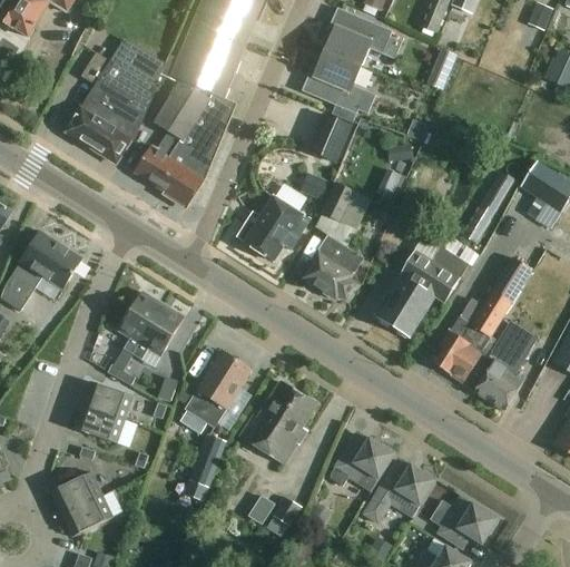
[(28,35),(37,20),(47,3),(49,0),(53,2),(67,10),(72,0),(0,0),(0,22),(8,28),(11,25),(28,35)]
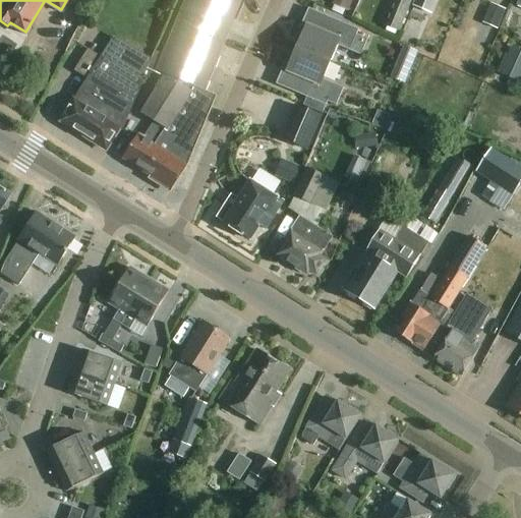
[(204,88),(228,30),(239,0),(183,0),(180,8),(161,53),(156,50),(148,69),(160,75),(163,70),(164,70),(204,88)]
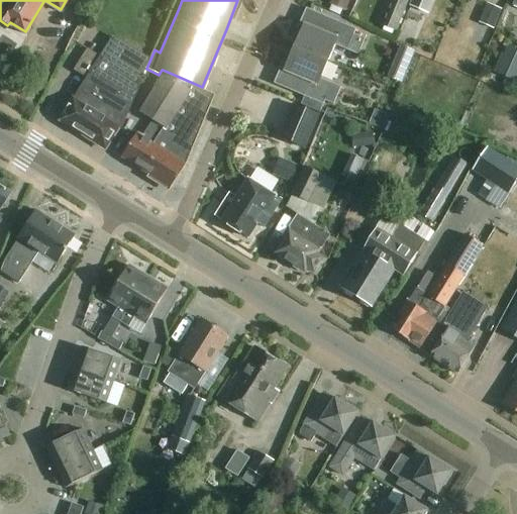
[(344,19),(353,1),(351,0),(334,0),(329,12),(344,19)]
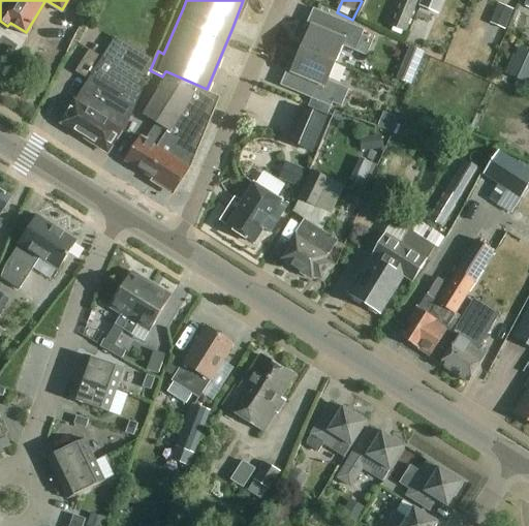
[(406,30),(418,0),(404,0),(394,25),(406,30)]
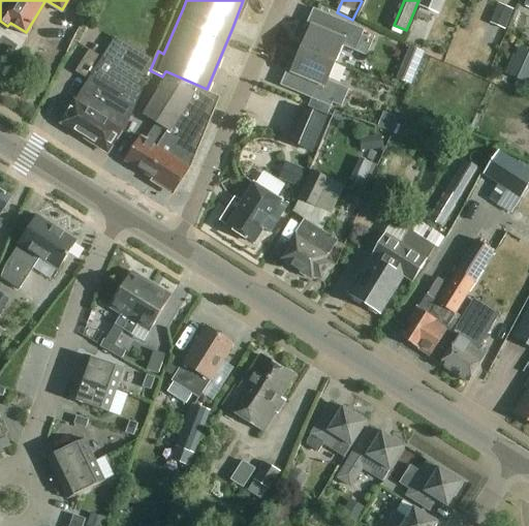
[(439,12),(444,0),(423,0),(421,4),(439,12)]
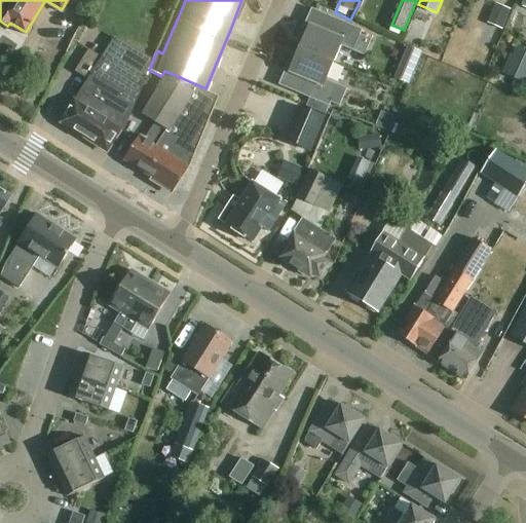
[(504,27),(513,7),(497,1),(489,22),(504,27)]
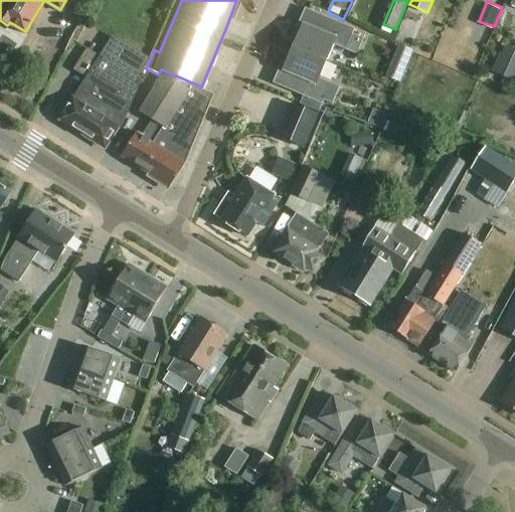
[(294,43),(326,57),(333,41),(346,46),(358,52),(365,37),(352,32),(355,25),(328,13),(321,28),(299,18),(293,33),(297,35),(294,43)]
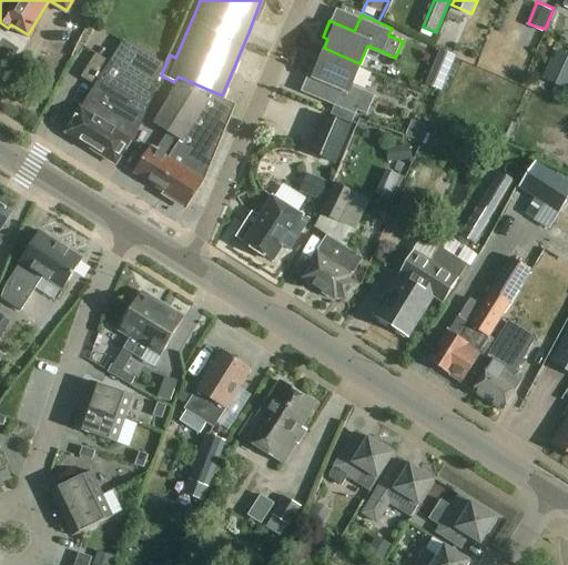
[(122,67),(95,50),(81,73),(95,82),(66,129),(114,160),(129,137),(132,138),(163,63),(137,46),(122,67)]
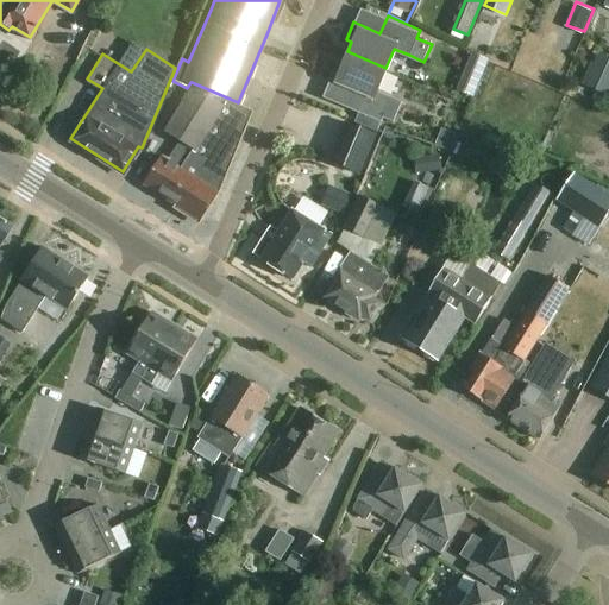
[(456,88),(473,95),(490,56),(473,49),(456,88)]
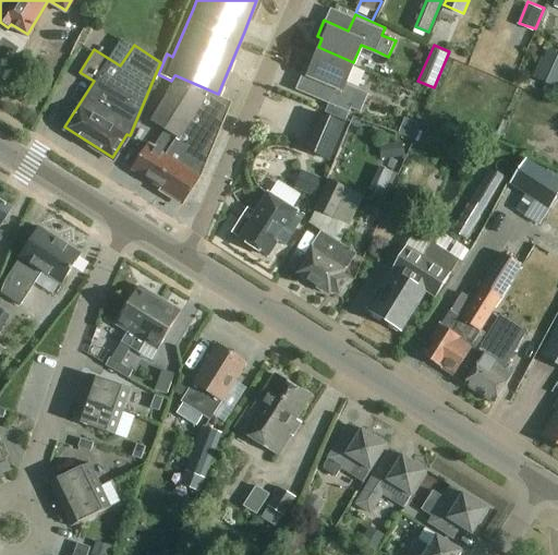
[(310,53),(303,70),(327,80),(319,96),(329,100),(349,109),(351,105),(360,108),(368,89),(359,86),(346,81),(353,62),(318,47),(314,56),(310,53)]
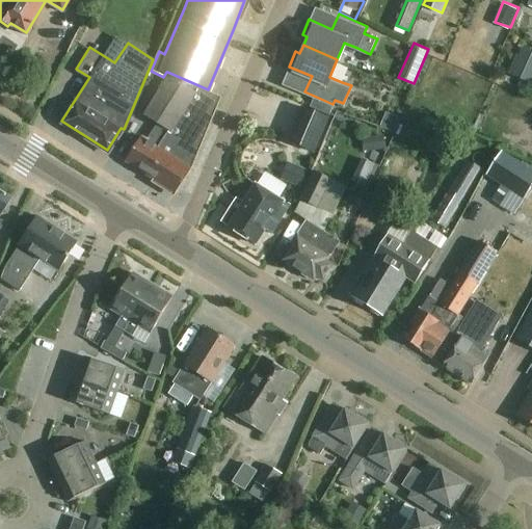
[(531,83),(531,82),(531,59),(522,55),(520,54),(510,74),(531,83)]
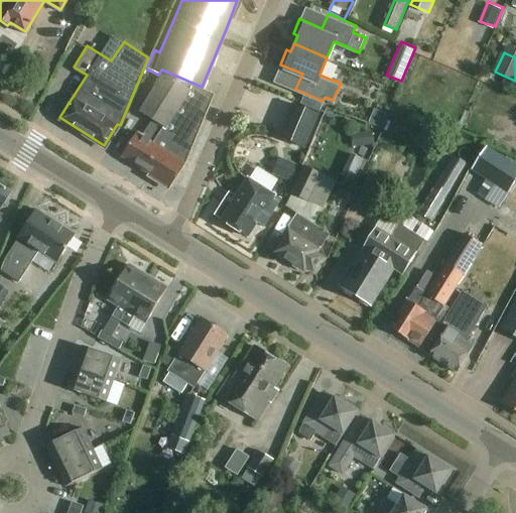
[(136,130),(121,154),(152,175),(153,179),(158,182),(163,181),(168,185),(184,160),(208,105),(213,91),(202,87),(162,70),(162,71),(138,109),(151,117),(141,133),(136,130)]
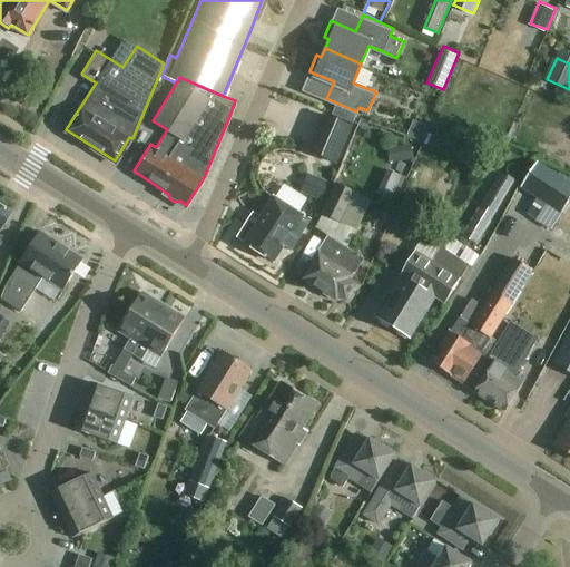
[(333,110),(353,119),(356,111),(336,103),(333,110)]
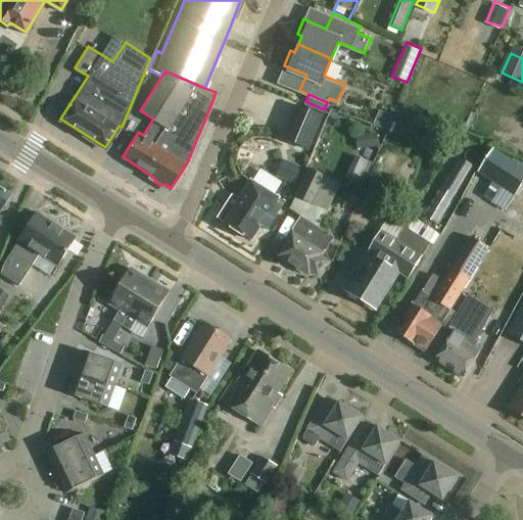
[(310,149),(325,114),(298,102),(283,138),(310,149)]
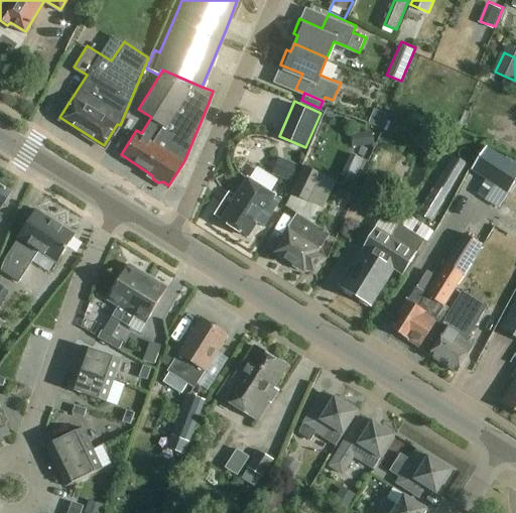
[(371,130),(361,131),(362,144),(373,144),(371,130)]
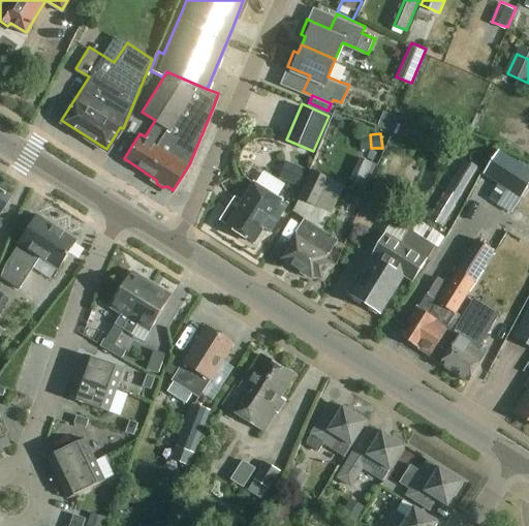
[(528,168),(497,150),(484,173),(522,196),(528,184),(528,168)]
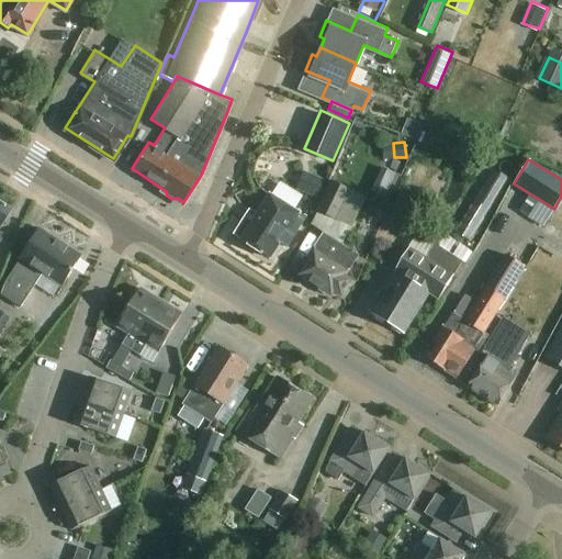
[(471,241),(510,177),(496,168),(457,232),(471,241)]
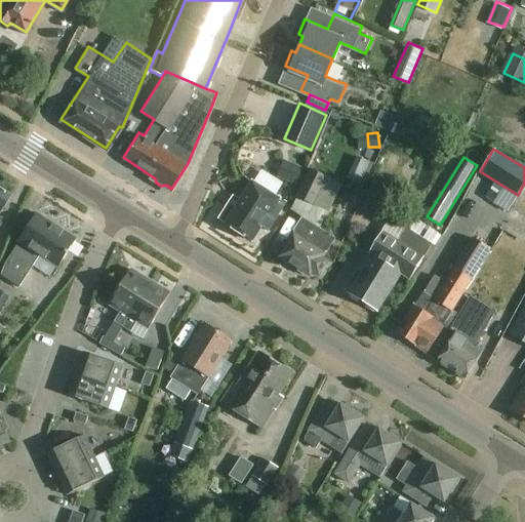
[(288,162),(281,178),(296,186),(304,168),(288,162)]
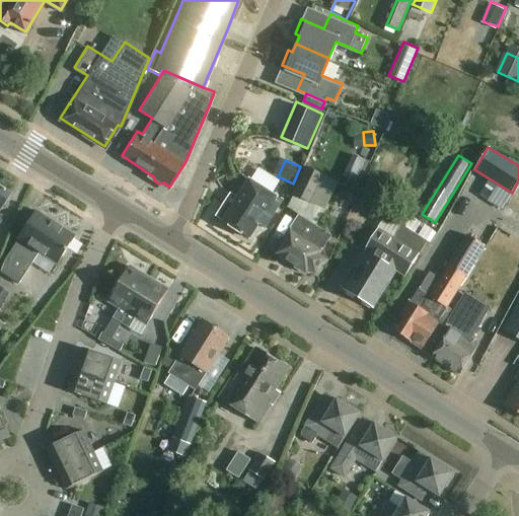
[(313,203),(326,174),(306,165),(293,194),(313,203)]
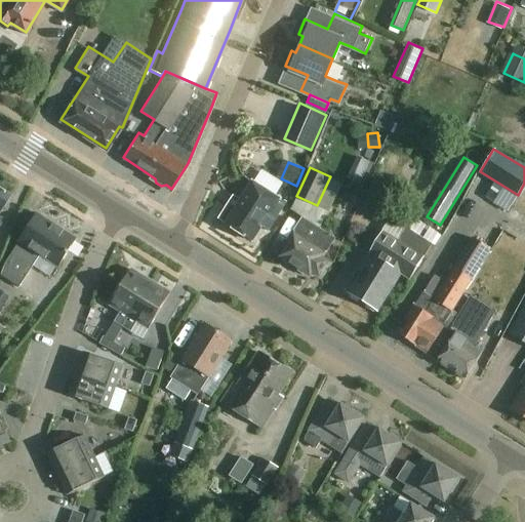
[(226,206),(218,217),(226,222),(252,239),(261,225),(268,229),(286,201),(252,179),(241,198),(233,210),(226,206)]
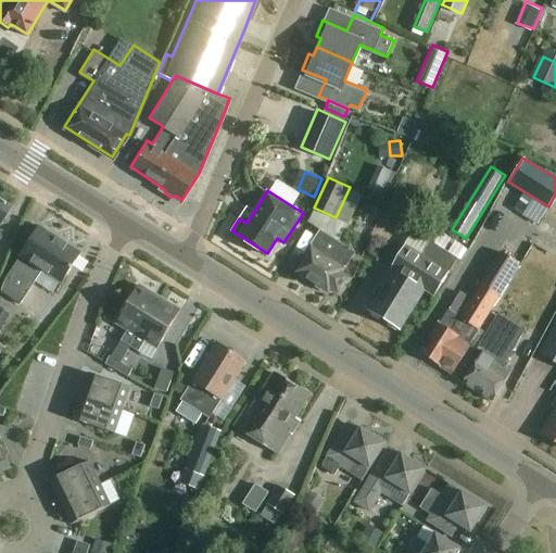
[(0,222),(11,206),(0,199),(0,222)]
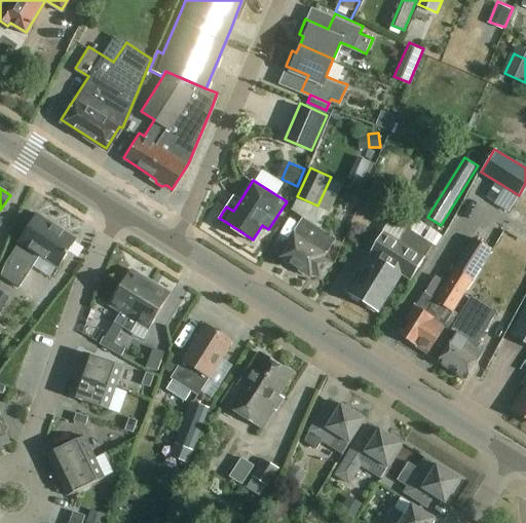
[(59,266),(76,237),(36,212),(17,239),(19,240),(4,261),(0,274),(19,287),(39,254),(59,266)]
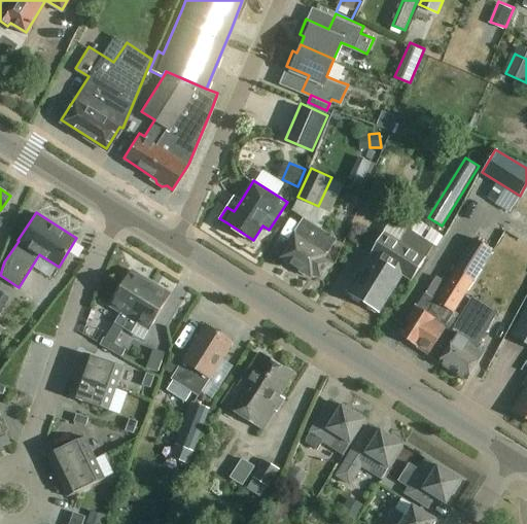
[(322,276),(331,262),(325,257),(338,239),(305,218),(295,233),(281,255),(312,276),(315,272),(322,276)]
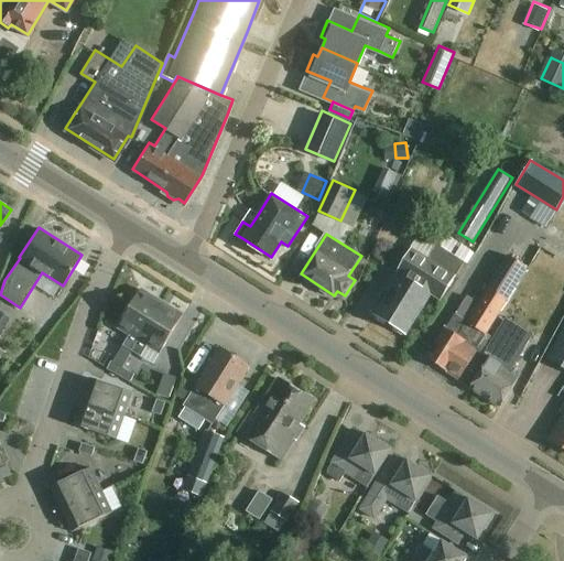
[(560,265),(563,258),(563,247),(556,241),(546,254),(560,265)]
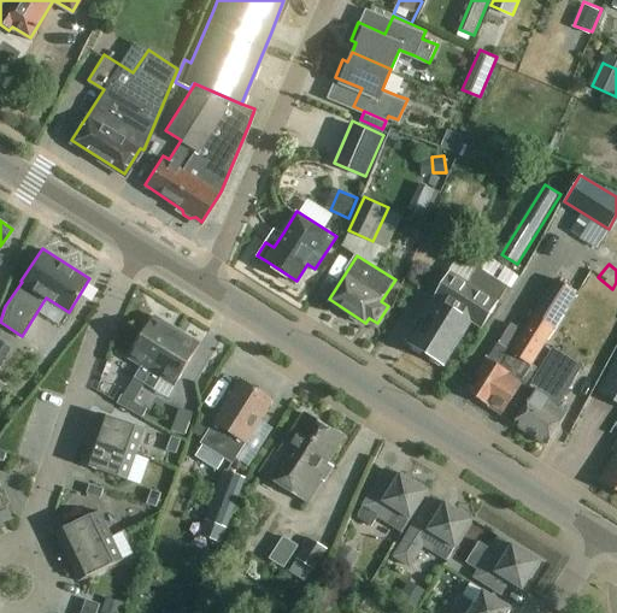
[(427,316),(411,342),(427,352),(444,361),(460,334),(471,317),(482,324),(498,300),(498,299),(507,286),(479,267),(470,282),(469,283),(448,270),(422,313),(427,316)]
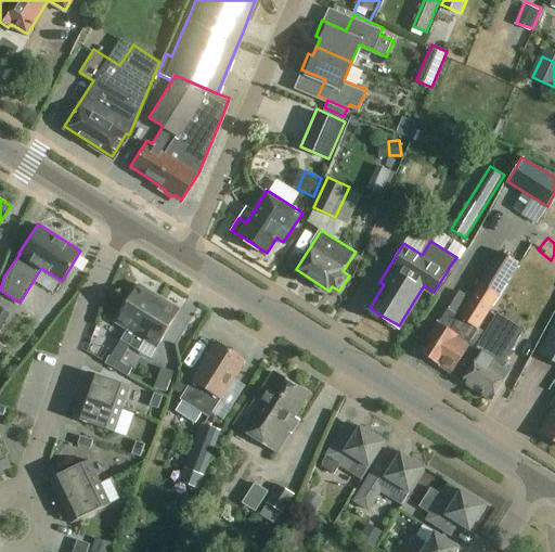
[(132,346),(162,298),(141,285),(117,323),(131,331),(125,341),(132,346)]
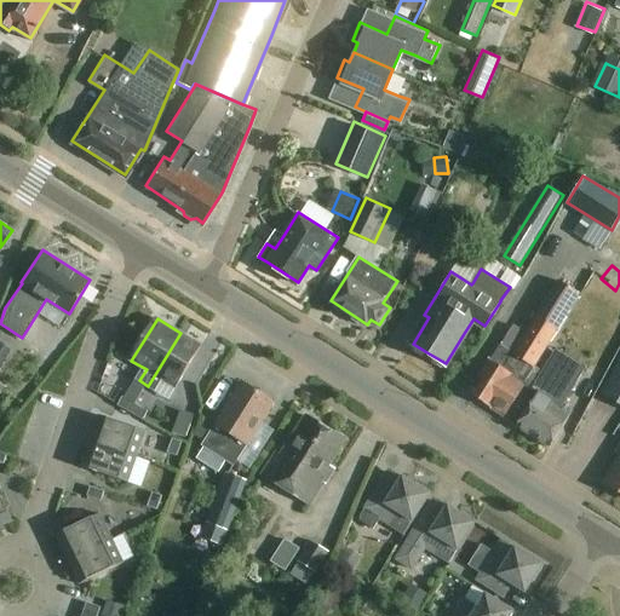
[(489,358),(469,392),(471,393),(480,398),(509,416),(518,422),(520,420),(537,391),(538,391),(532,387),(534,385),(539,375),(541,372),(533,367),(545,347),(524,335),(511,327),(509,326),(495,349),(497,350),(498,350),(492,360),(489,358)]
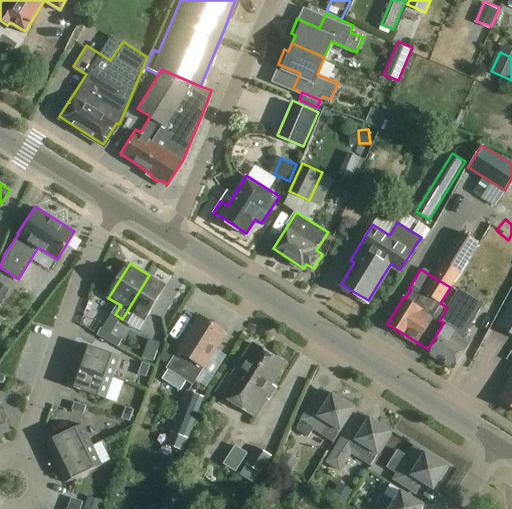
[(168,287),(149,275),(122,319),(129,323),(134,314),(146,322),(168,287)]
